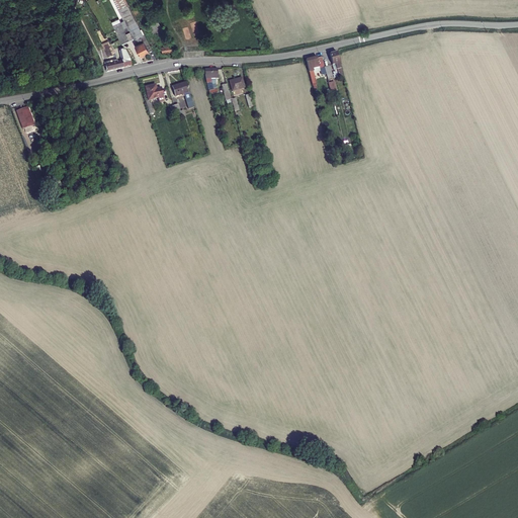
[(117,29),(123,42),(138,36),(145,32),(128,0),(117,0),(130,24),(117,29)]
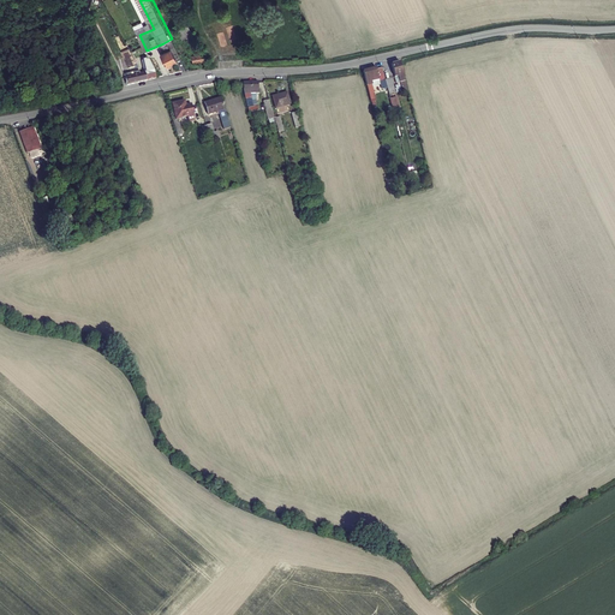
[(179,30),(184,41),(195,36),(189,24),(179,30)]
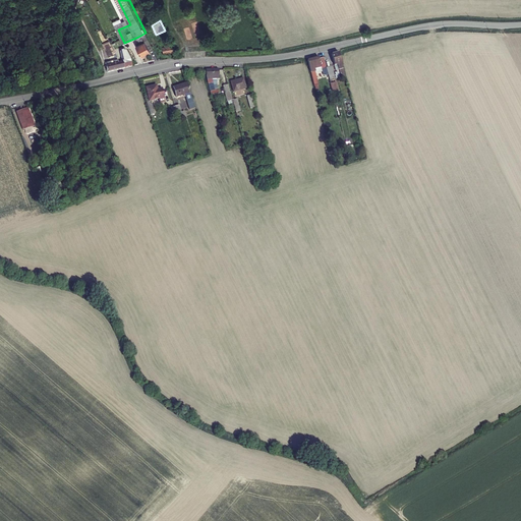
[(151,32),(147,35),(154,49),(159,47),(151,32)]
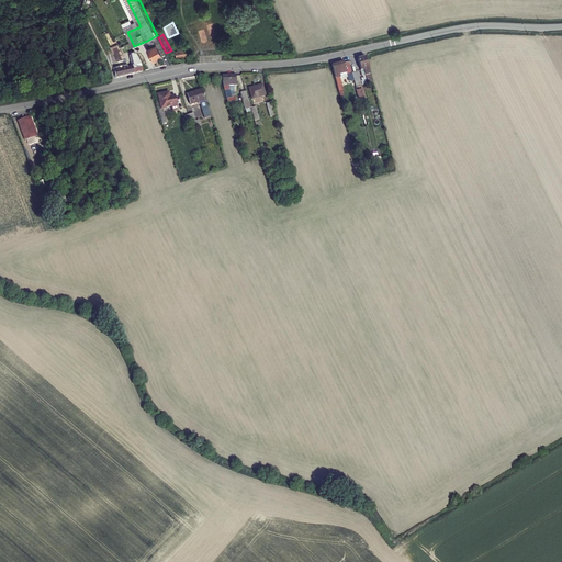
[(158,37),(157,35),(149,40),(154,46),(148,49),(154,59),(166,53),(158,37)]
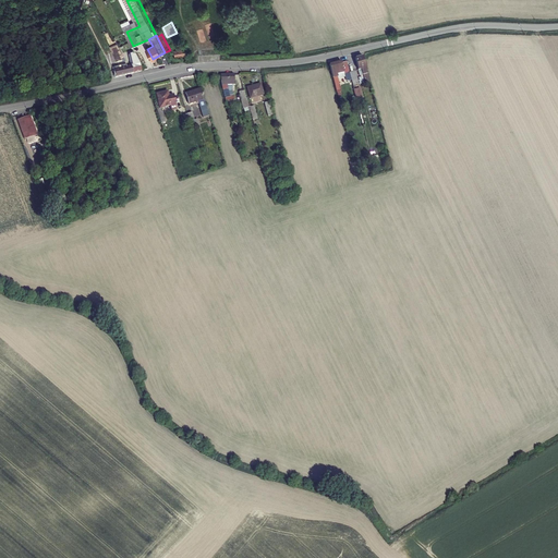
[(176,51),(176,58),(187,56),(183,47),(179,47),(180,51),(176,51)]
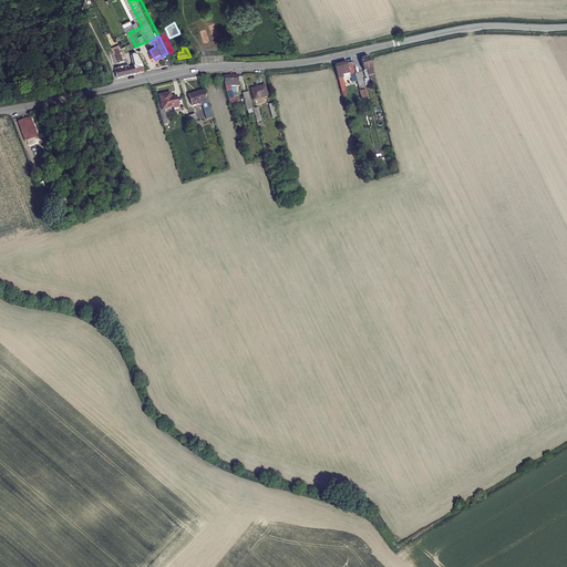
[(135,66),(131,68),(135,74),(144,72),(137,51),(131,53),(135,66)]
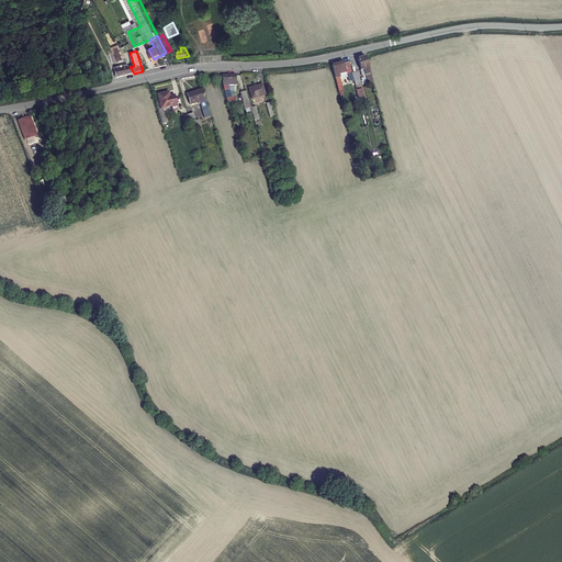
[(369,72),(372,88),(375,87),(369,57),(361,58),(363,69),(368,68),(369,72)]
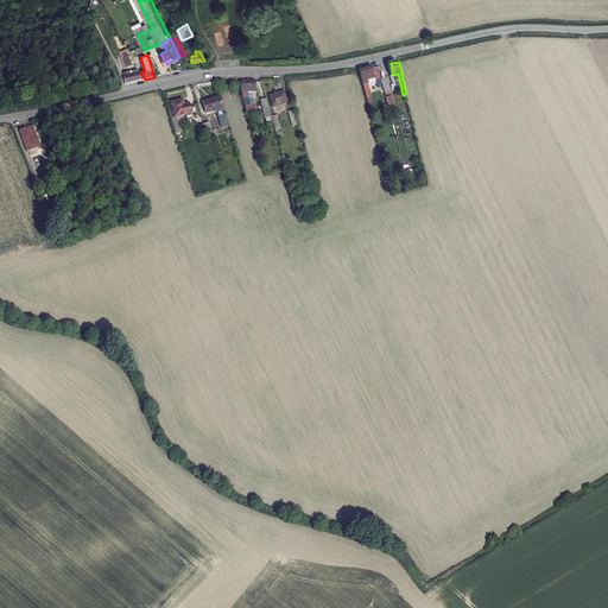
[(381,65),(374,67),(377,77),(378,82),(384,80),(385,80),(384,78),(381,65)]
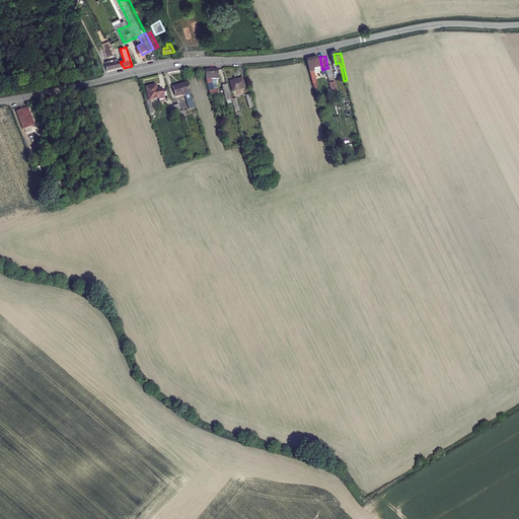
[(308,60),(311,69),(315,67),(321,66),(319,57),(308,60)]
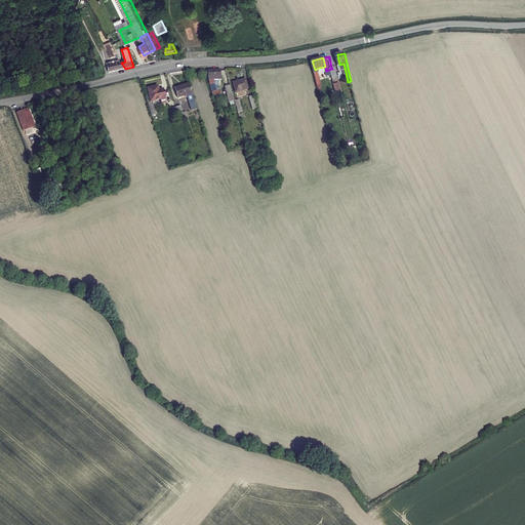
[(106,67),(109,73),(125,69),(121,63),(106,67)]
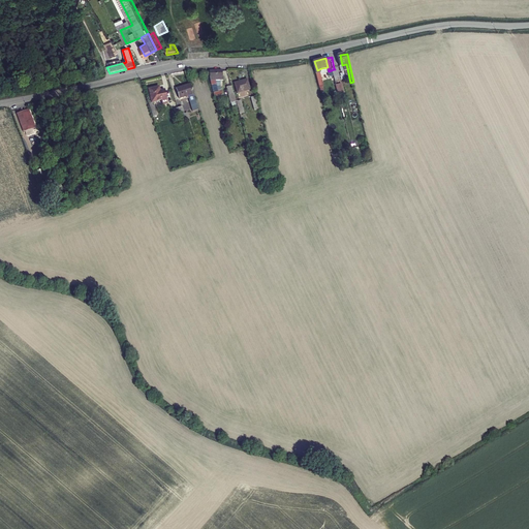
[(340,66),(334,68),(335,69),(334,69),(337,84),(341,83),(340,79),(342,79),(340,66)]
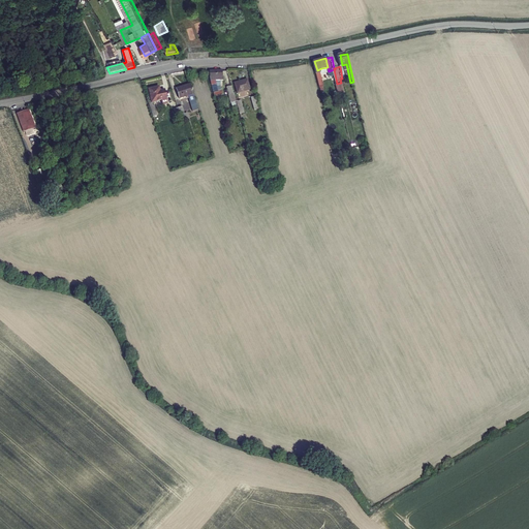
[(212,80),(215,88),(219,87),(217,81),(222,80),(222,78),(225,78),(223,68),(212,69),(212,80)]
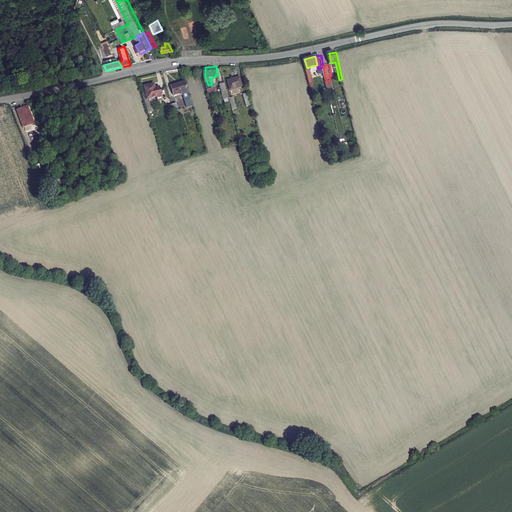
[(230,76),(232,87),(244,84),(241,73),(230,76)]
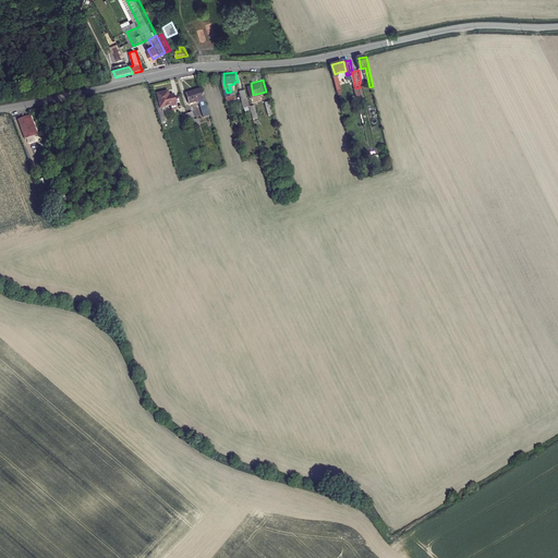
[(199,100),(206,117),(211,114),(202,86),(187,92),(192,104),(199,100)]
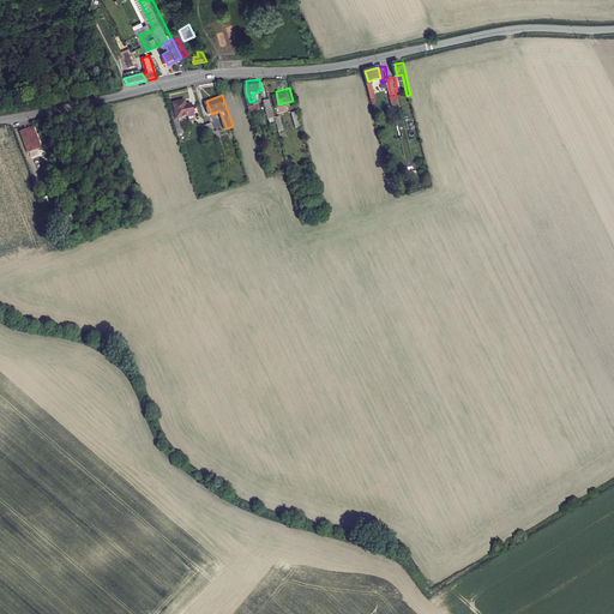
[(173,118),(178,133),(181,133),(180,118),(188,116),(188,121),(194,121),(192,104),(186,104),(186,102),(174,103),(175,118),(173,118)]
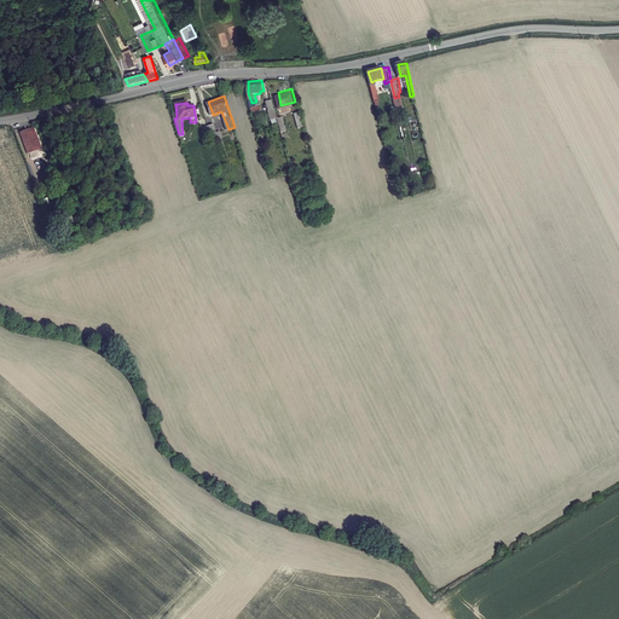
[(21,132),(29,152),(44,148),(35,126),(21,132)]
